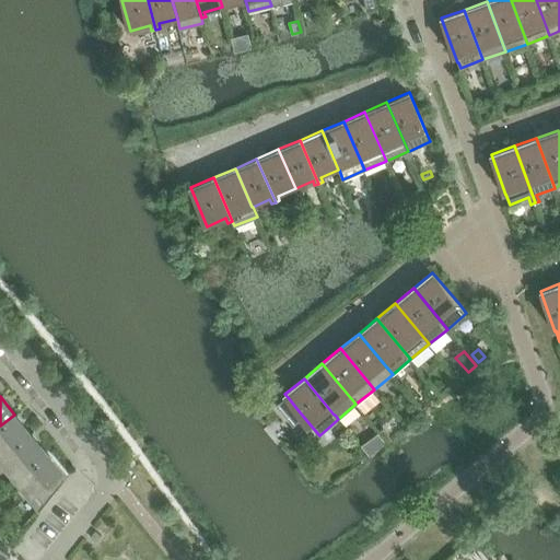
[(288,397),(277,406),(284,417),(295,407),(288,397)]
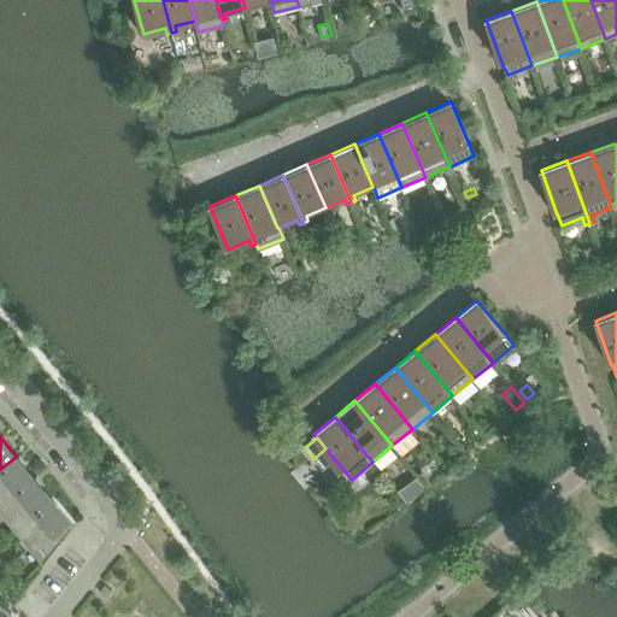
[(0,504),(33,476),(16,457),(0,469),(0,504)]
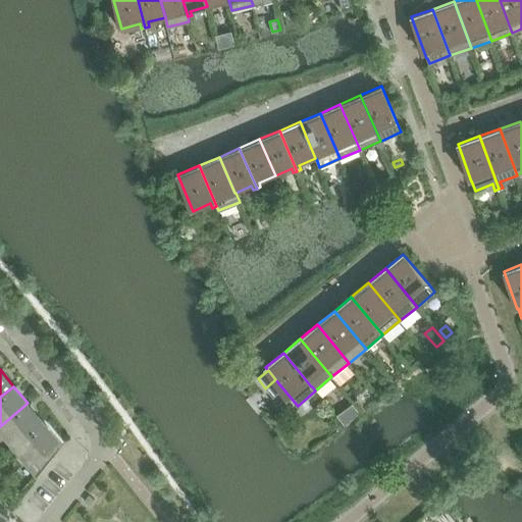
[(42,420),(28,403),(0,426),(0,430),(12,445),(42,420)]
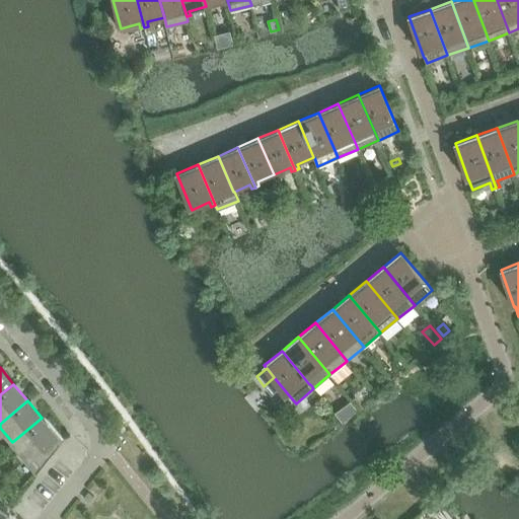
[(12,442),(35,470),(61,440),(42,418),(12,442)]
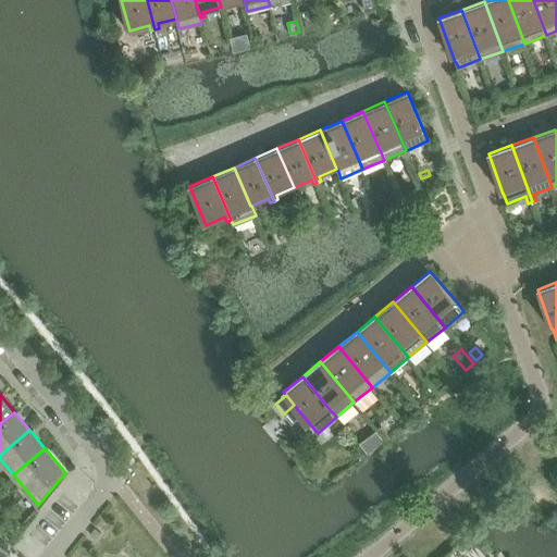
All buildings are outlined.
